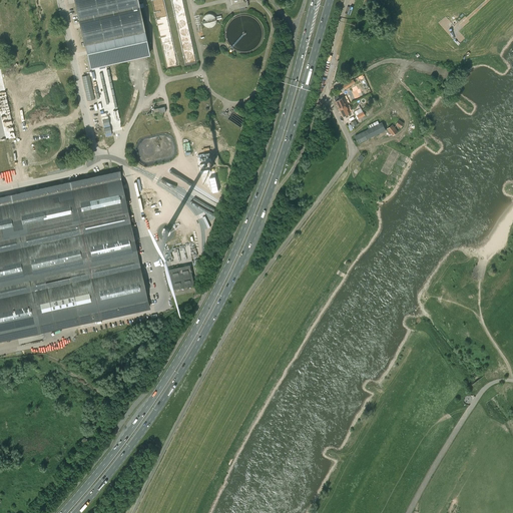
[(73,0),(83,43),(84,42),(89,67),(149,54),(143,30),(136,0),(73,0)]
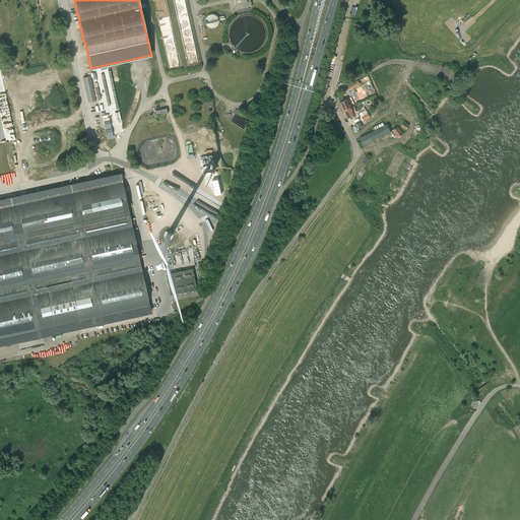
[(171,24),(166,0),(154,0),(159,26),(171,24)]
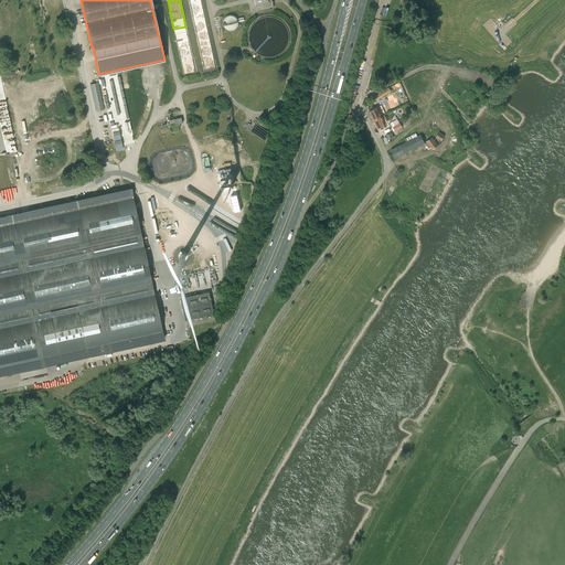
[(264,9),(265,12),(270,11),(270,8),(274,7),(272,0),(254,0),(257,10),(264,9)]
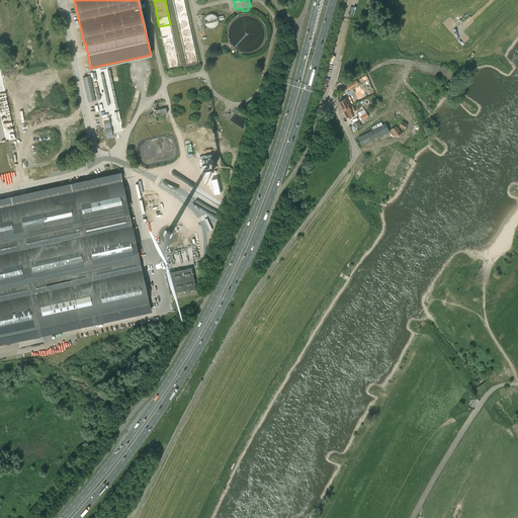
[(217,16),(207,14),(205,25),(213,27),(217,16)]
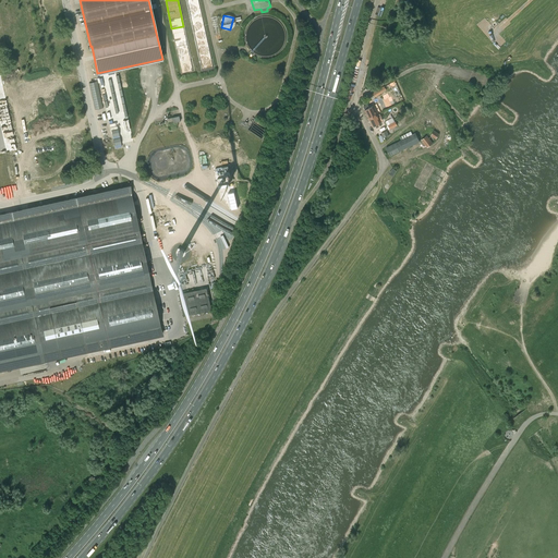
[(250,48),(258,55),(269,56),(277,52),(277,49),(279,49),(277,45),(274,41),(275,39),(273,35),(271,34),(271,32),(268,32),(270,31),(274,27),(268,26),(267,26),(269,25),(275,26),(277,23),(276,22),(276,21),(275,17),(271,15),(263,15),(252,19),(246,26),(245,39),(250,48)]
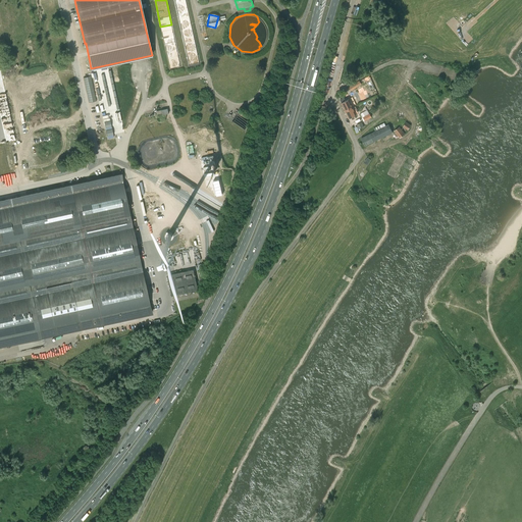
[(345,110),(353,107),(349,99),(346,101),(344,98),(340,100),(342,103),(345,110)]
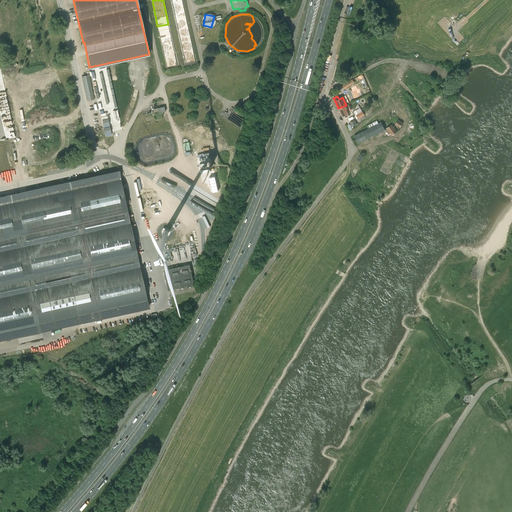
[(349,113),(346,105),(338,108),(342,116),(349,113)]
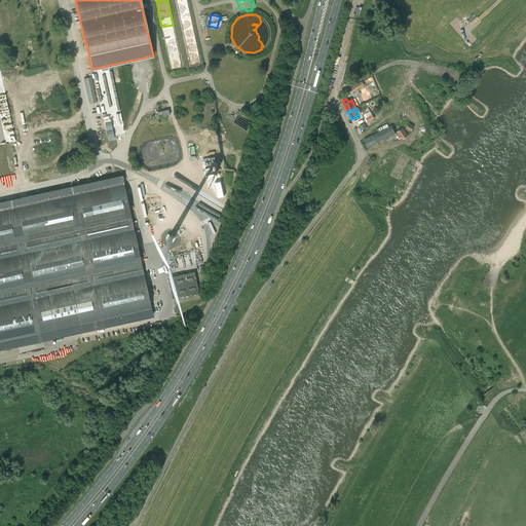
[(251,123),(247,130),(251,134),(256,126),(251,123)]
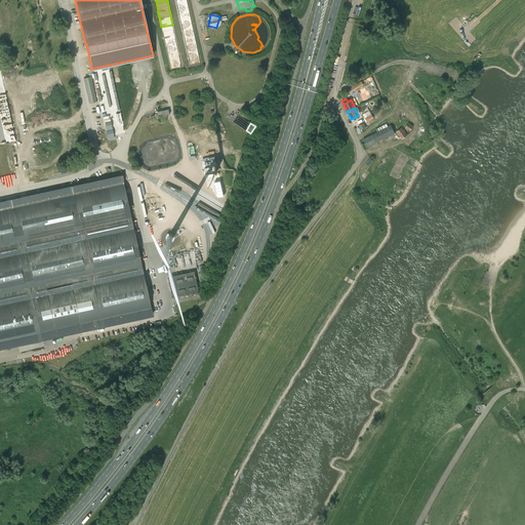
[(375,129),(377,132),(363,139),(367,147),(395,132),(391,125),(389,126),(387,123),(375,129)]
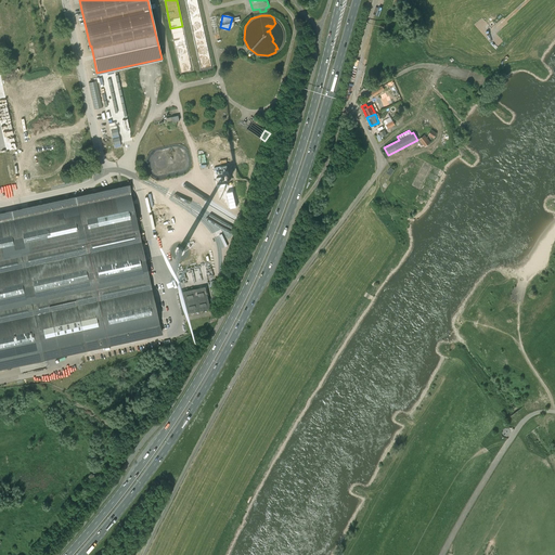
[(424,134),(418,139),(425,146),(430,143),(424,134)]
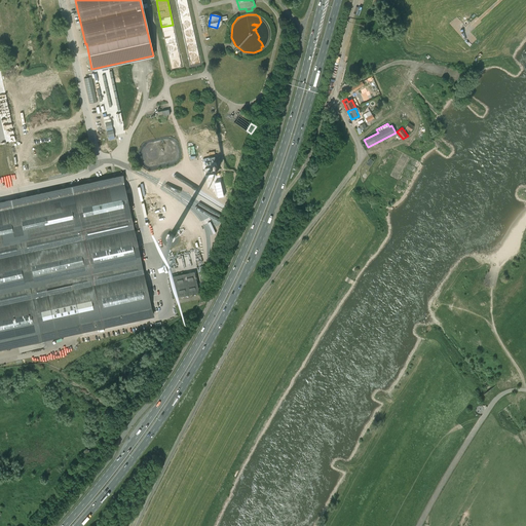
[(0,201),(0,348),(37,341),(85,330),(108,326),(153,315),(122,176),(33,195),(7,200),(0,201)]
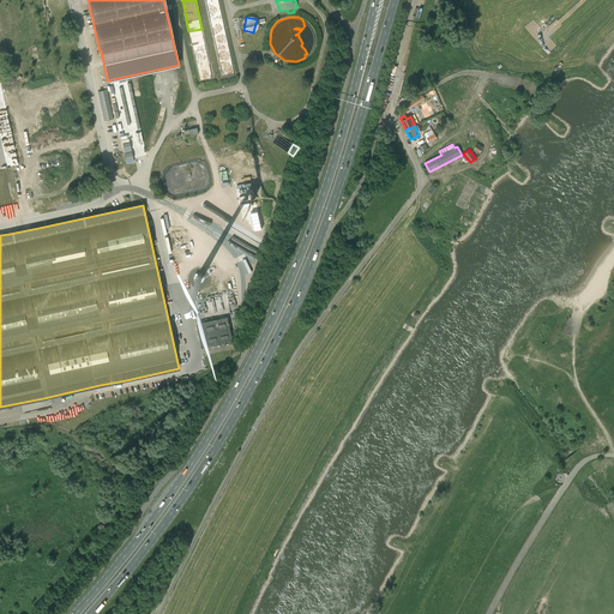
[(228,317),(216,320),(203,323),(197,324),(203,348),(233,341),(228,317)]
